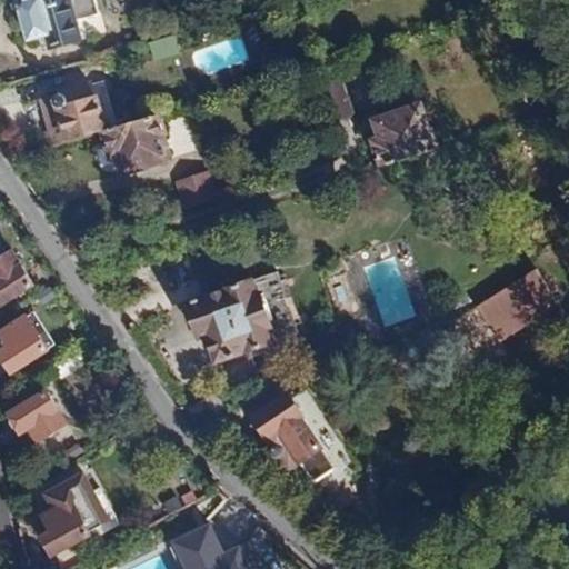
[(26,42),(45,38),(47,50),(82,41),(77,18),(99,12),(95,0),(30,0),(22,2),(21,0),(11,0),(10,2),(10,7),(11,9),(12,10),(17,10),(18,10),(26,42)]
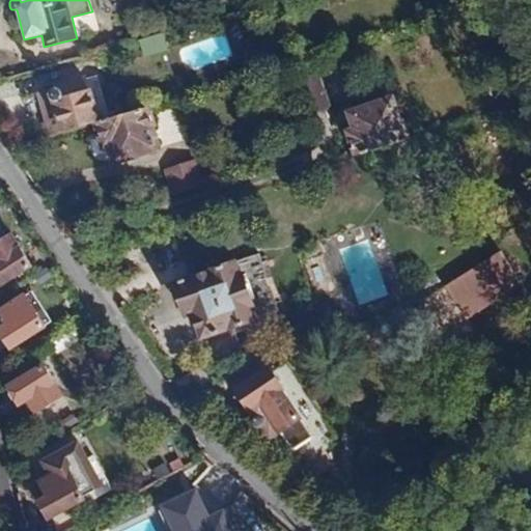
[(141,42),(144,57),(166,54),(164,38),(141,42)]
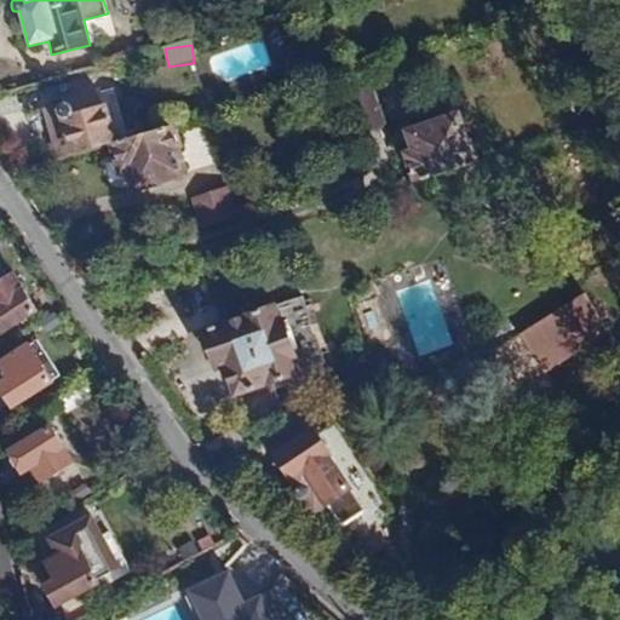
[(386,82),(357,93),(371,132),(400,122),(386,82)]
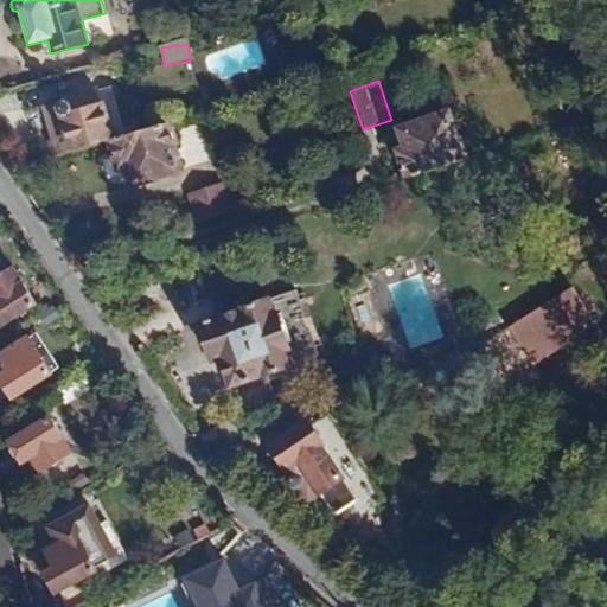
[(51,104),(43,106),(56,157),(65,153),(114,140),(101,93),(66,101),(62,100),(57,102),(56,103),(51,104)]
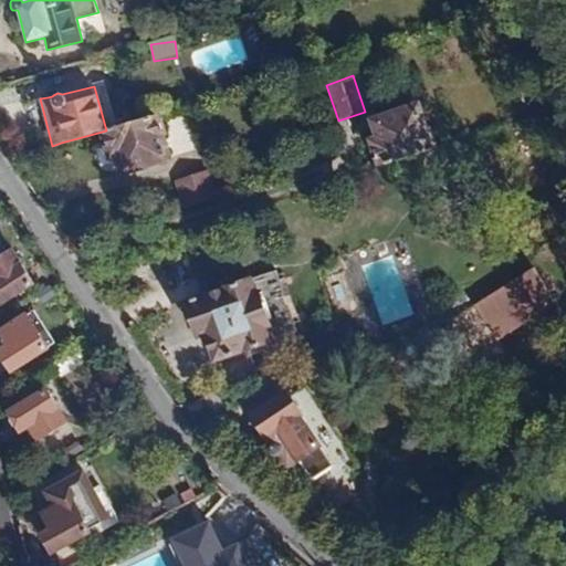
[(426,149),(423,142),(429,139),(425,126),(419,128),(412,105),(370,117),(376,135),(369,137),(378,164),(426,149)]
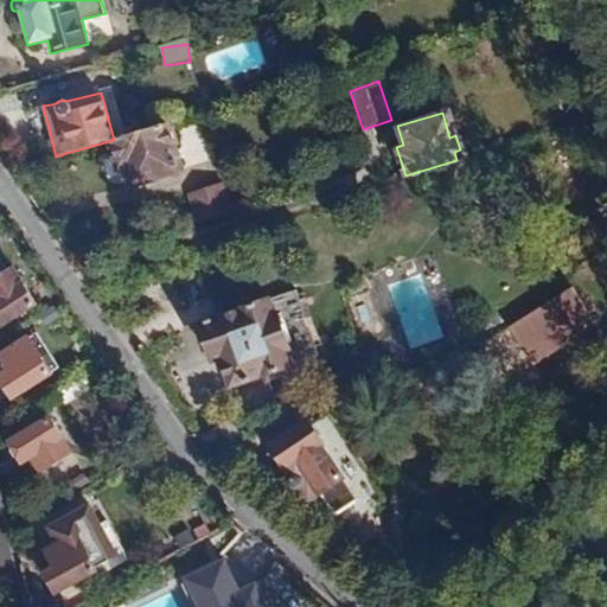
[(174,131),(168,132),(166,125),(114,140),(123,166),(132,164),(136,181),(179,170),(172,144),(178,142),(174,131)]
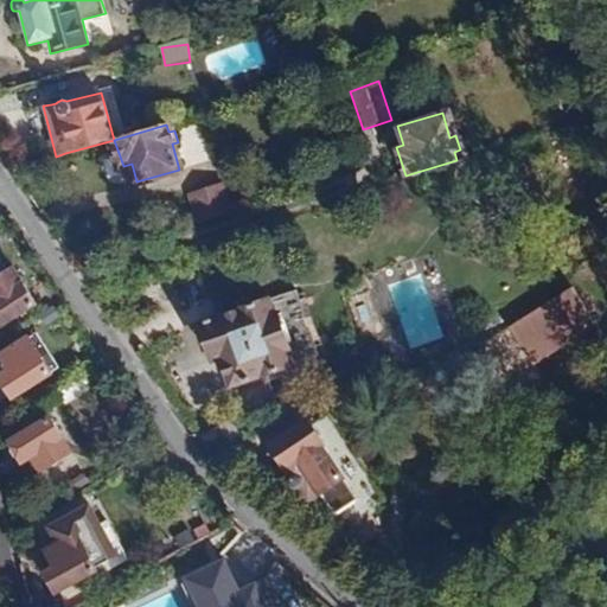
[(223,183),(187,193),(198,228),(232,217),(223,183)]
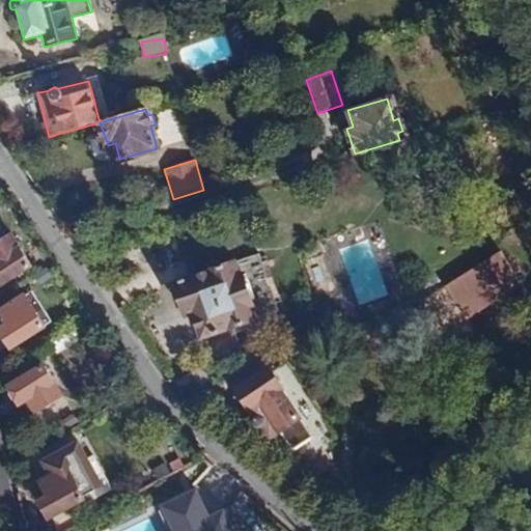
[(0,284),(27,266),(7,235),(0,240),(0,284)]
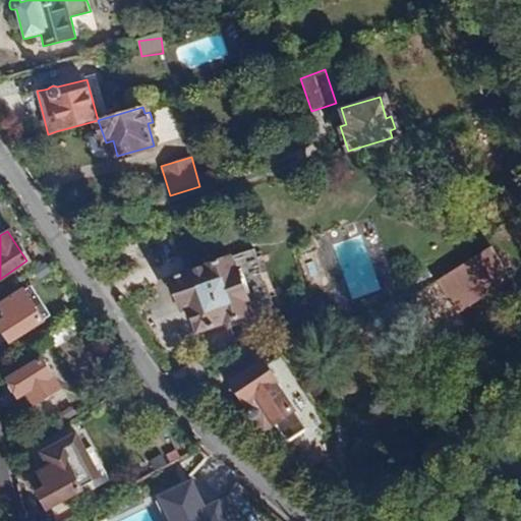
[(485,252),(445,278),(456,294),(497,270),(485,252)]
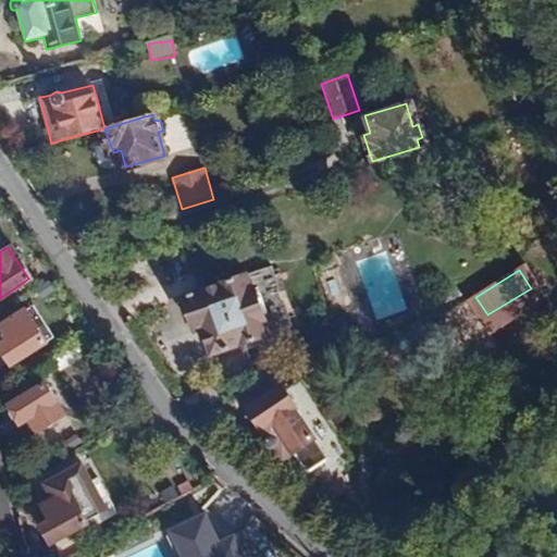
[(206,355),(273,335),(254,272),(180,295),(192,333),(198,331),(206,355)]
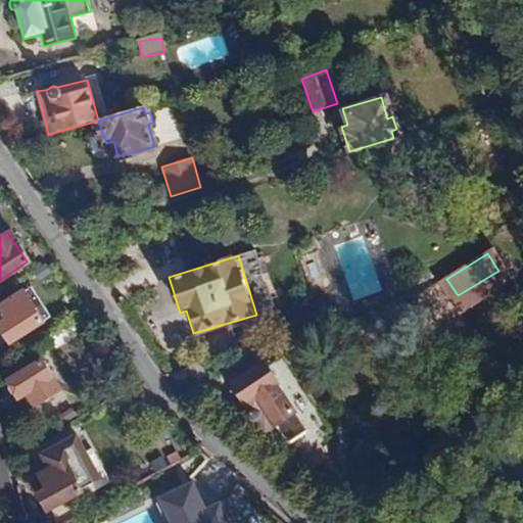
[(0,320),(0,330),(9,344),(44,322),(22,289),(0,303),(0,310),(5,318),(0,320)]
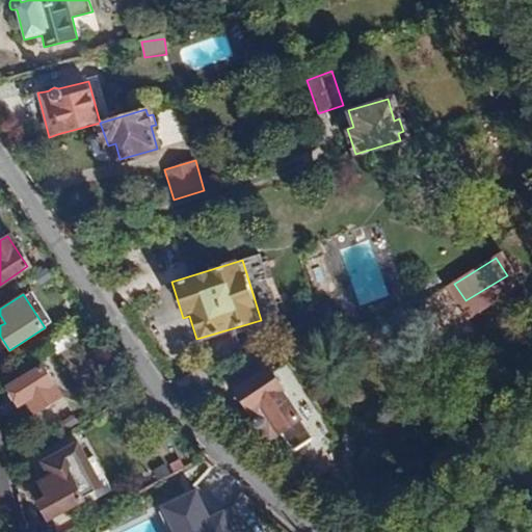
[(337,442),(288,364),(241,394),(258,418),(255,423),(259,429),(265,427),(273,442),(281,435),(300,464),(337,442)]
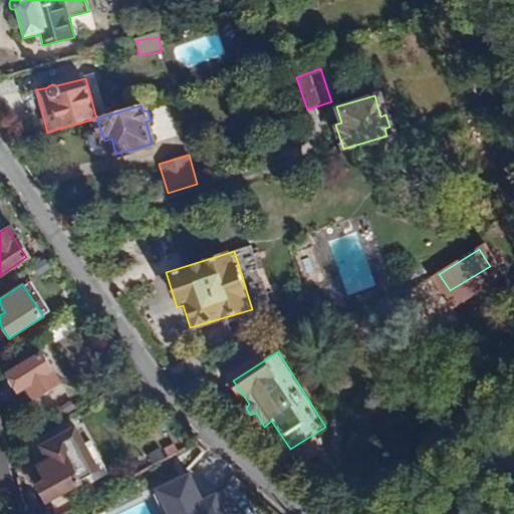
[(57,383),(36,353),(4,375),(16,393),(24,387),(33,400),(57,383)]
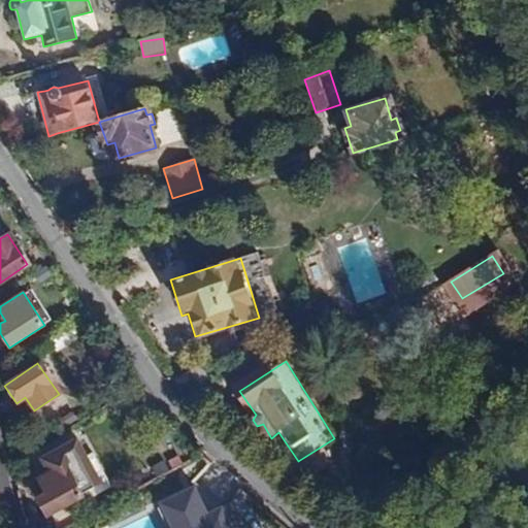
[(40,461),(48,475),(39,482),(46,494),(37,499),(48,518),(83,497),(80,494),(99,484),(74,441),(40,461)]
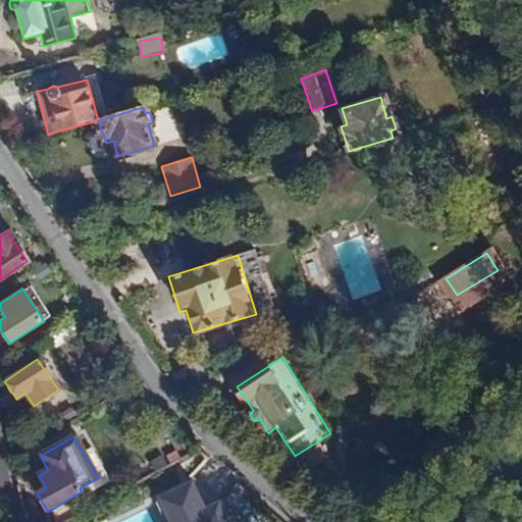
[(204,506),(192,480),(158,496),(170,521),(225,521),(217,503),(204,506)]
